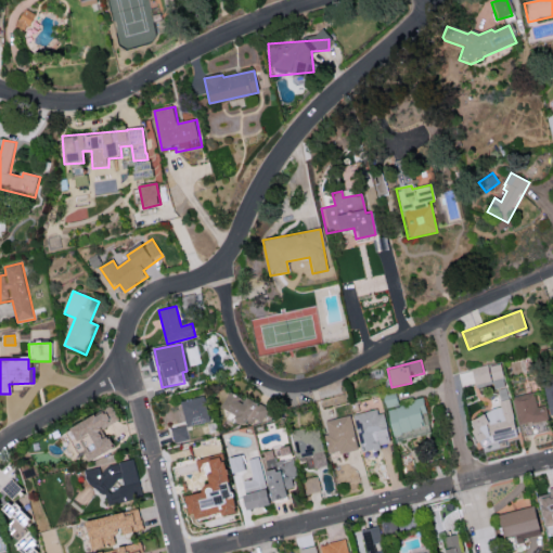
[(477,389),(496,385),(497,390),(508,388),(502,363),(473,370),(477,389)]
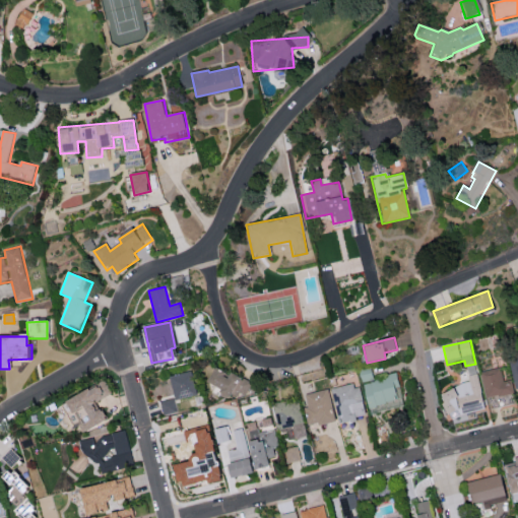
[(517,359),(509,361),(517,390),(517,359)]
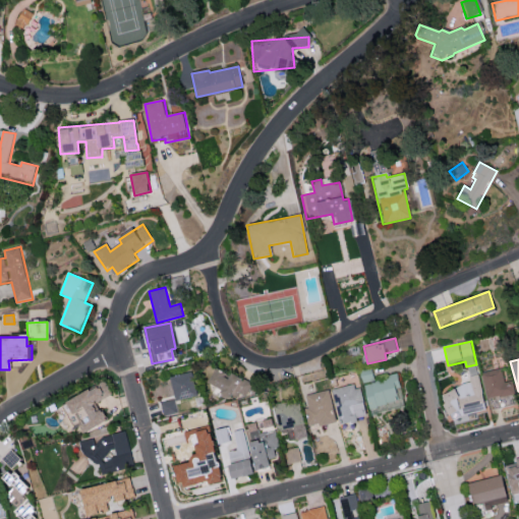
[(245,398),(252,385),(229,371),(227,375),(216,367),(207,384),(228,395),(231,391),(245,398)]
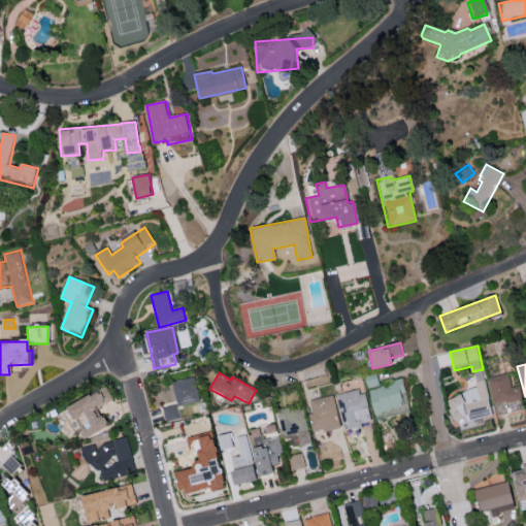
[(492,418),(485,372),(475,374),(479,391),(450,395),(454,424),(492,418)]
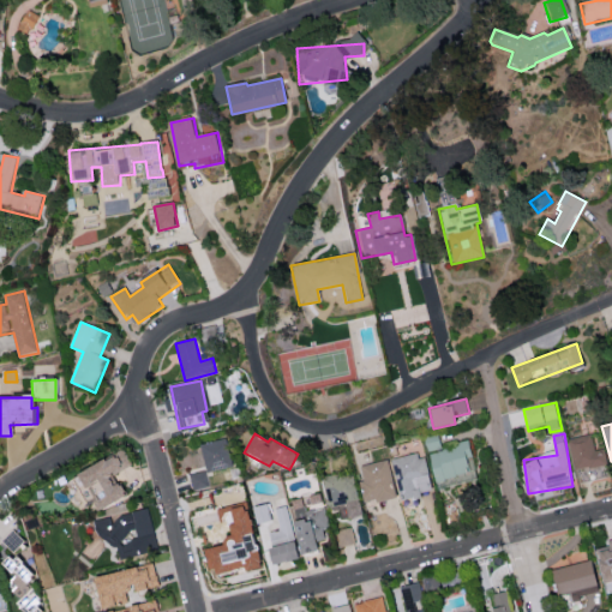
[(595,451),(594,436),(570,439),(575,471),(609,466),(607,450),(595,451)]
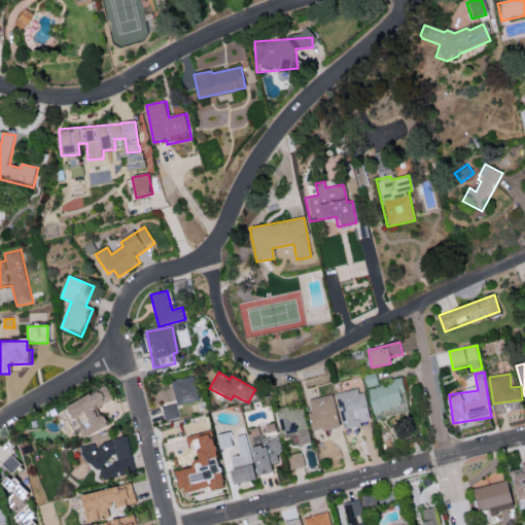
[(181,418),(179,406),(202,401),(198,378),(173,382),(177,405),(164,407),(166,421),(181,418)]
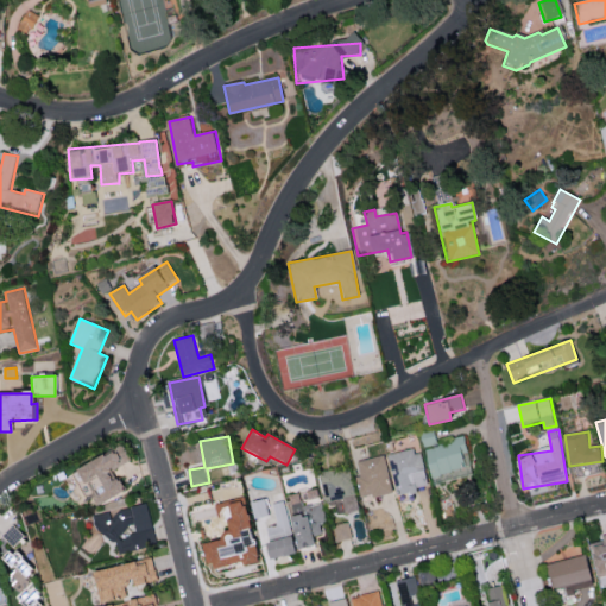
[(427,449),(434,478),(474,467),(467,439),(427,449)]
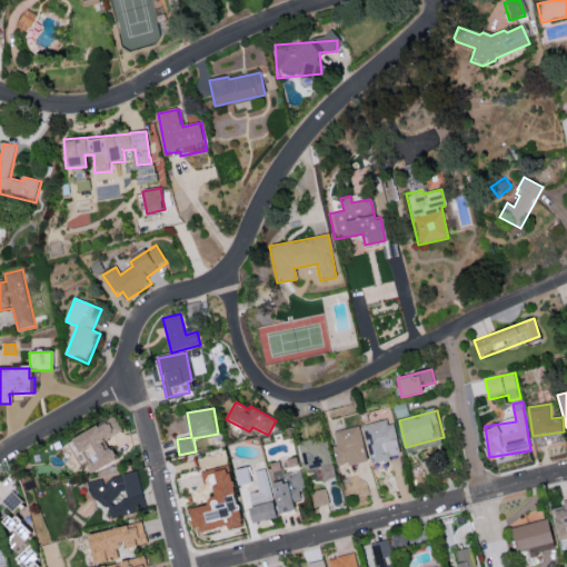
[(70,438),(87,474),(115,460),(105,440),(122,431),(115,417),(70,438)]
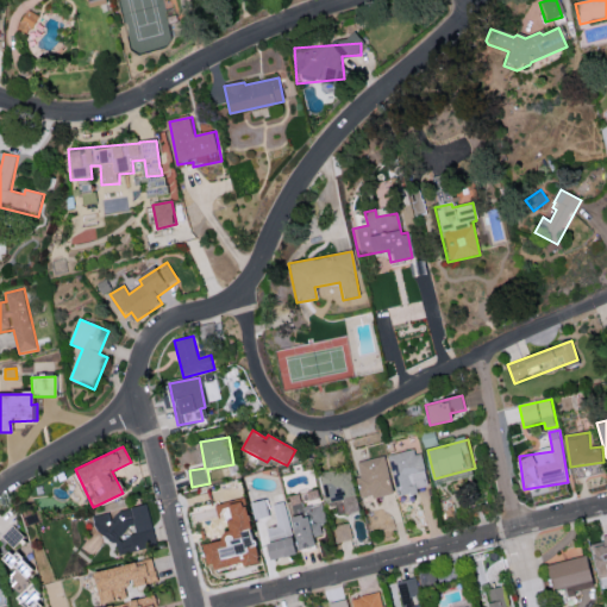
[(423,450),(393,457),(401,498),(423,493),(421,489),(431,487),(423,450)]
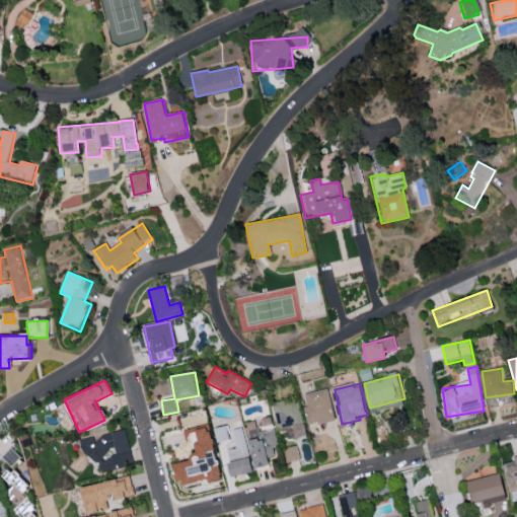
[(337,420),(328,388),(303,395),(311,426),(337,420)]
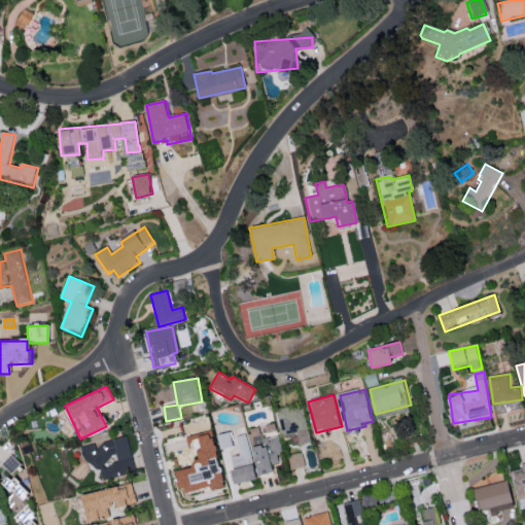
[(311,443),(303,405),(277,410),(282,436),(291,434),(294,447),(311,443)]
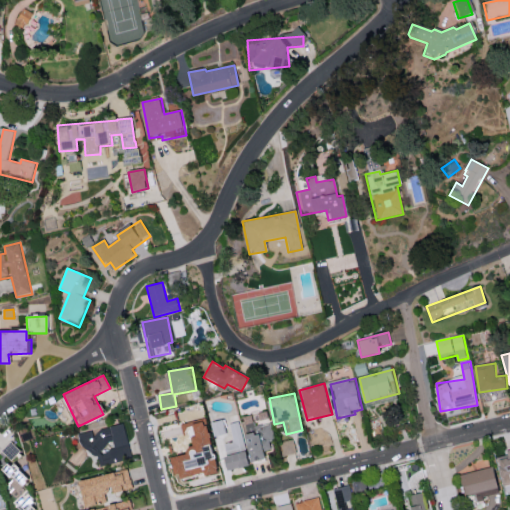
[(170,456),(175,480),(215,472),(205,420),(185,424),(191,452),(170,456)]
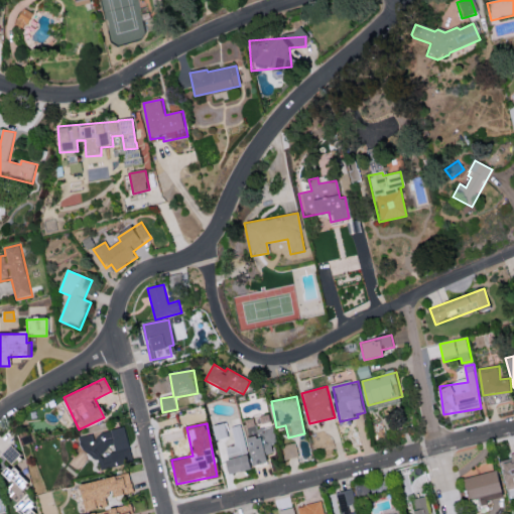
[(227,437),(224,423),(212,426),(215,440),(227,437)]
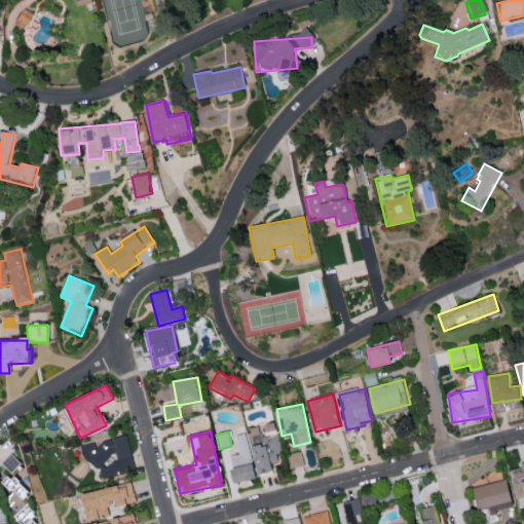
[(231,483),(272,474),(270,464),(284,461),(276,434),(254,439),(255,445),(249,447),(247,434),(236,437),(240,456),(231,458),(233,469),(228,470),(231,483)]
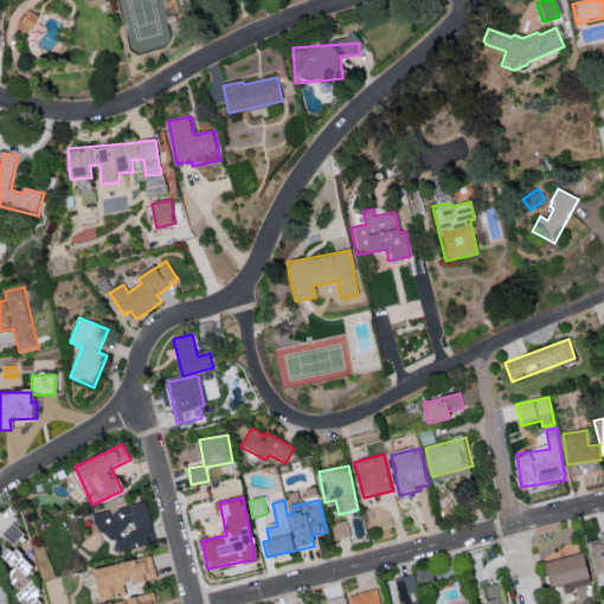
[(152,524),(147,502),(132,505),(135,527),(152,524)]
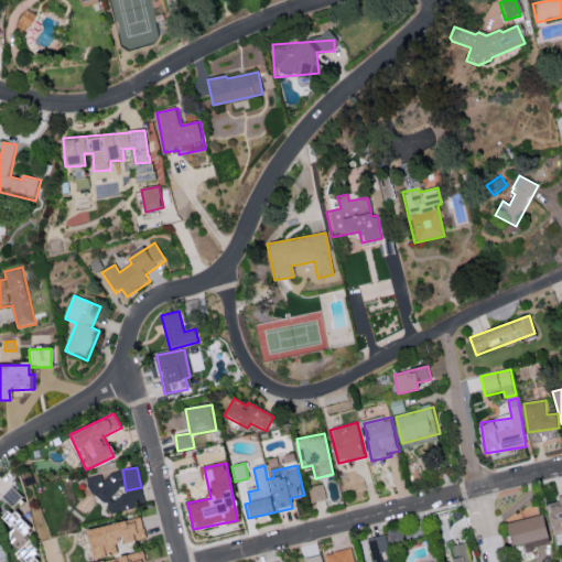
[(314,503),(327,500),(325,486),(312,488),(314,503)]
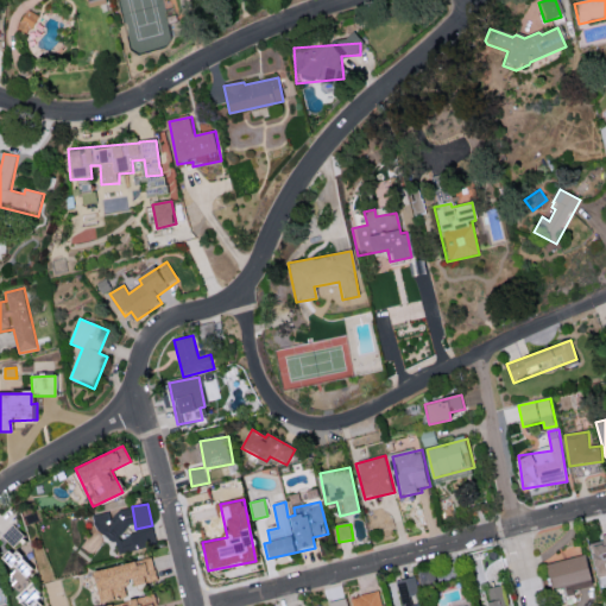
[(599,586),(605,585),(605,535),(604,535),(605,542),(592,544),(599,586)]
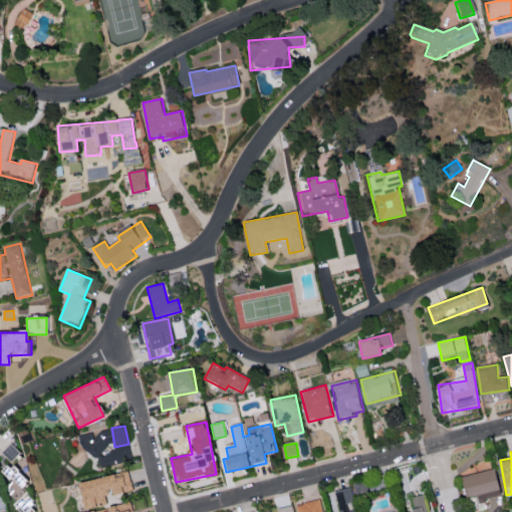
[(478,495),(480,501),(501,497),(495,470),(462,477),(467,498),(478,495)]
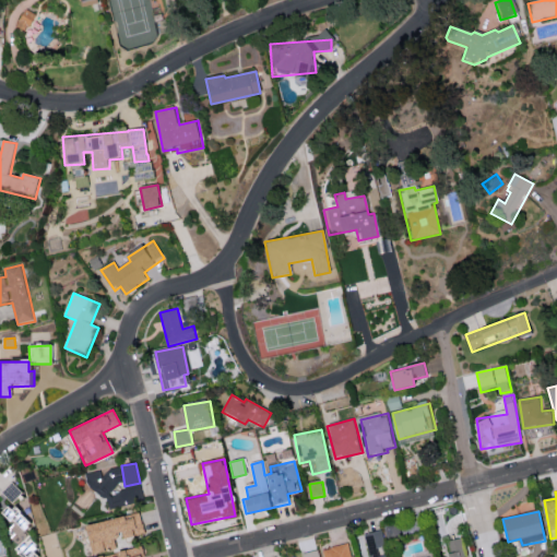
[(84,524),(91,554),(116,548),(114,541),(144,534),(140,513),(84,524)]
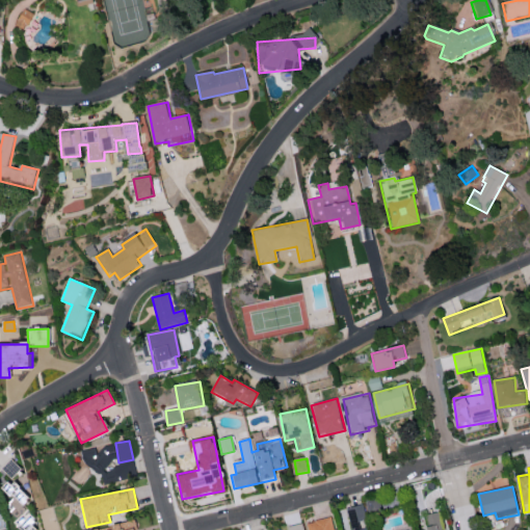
[(371,529),(362,529),(361,523),(368,521),(365,505),(345,509),(349,529),(371,529)]
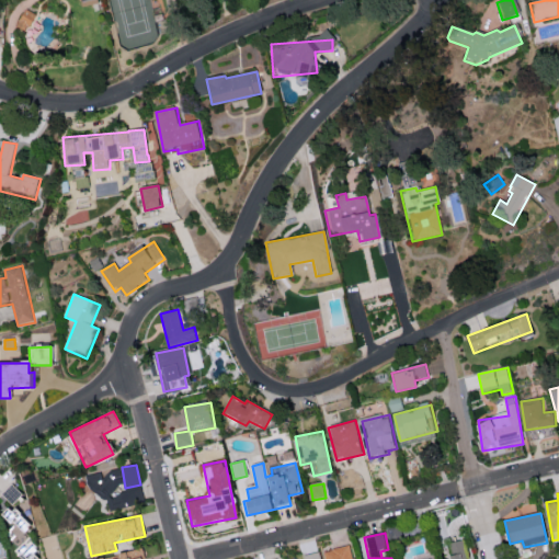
[(447,545),(451,558),(470,558),(466,540),(447,545)]
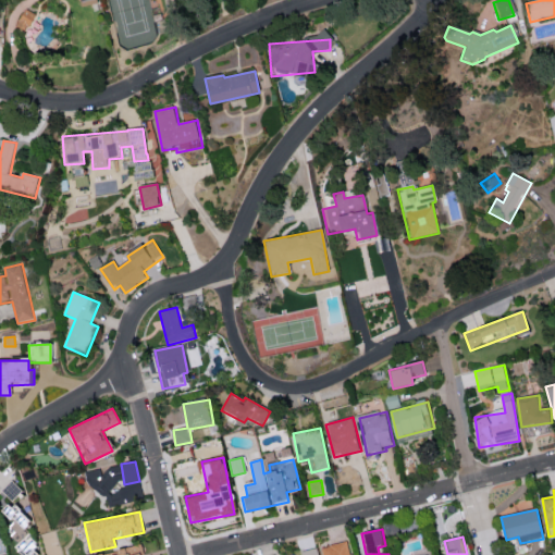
[(33,544),(31,545),(28,541),(19,545),(23,554),(31,554),(37,552),(33,544)]
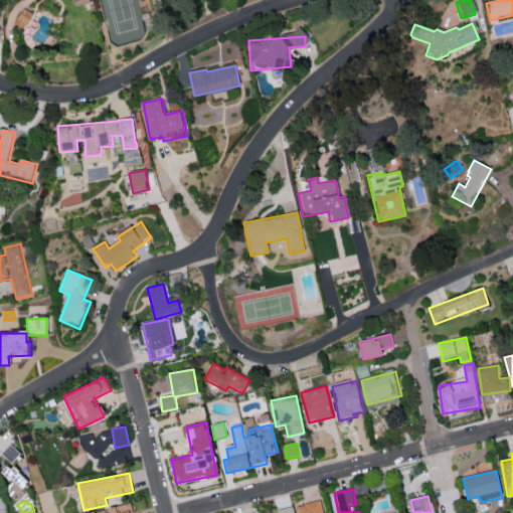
[(298,506),(300,512),(325,512),(323,501),(298,506)]
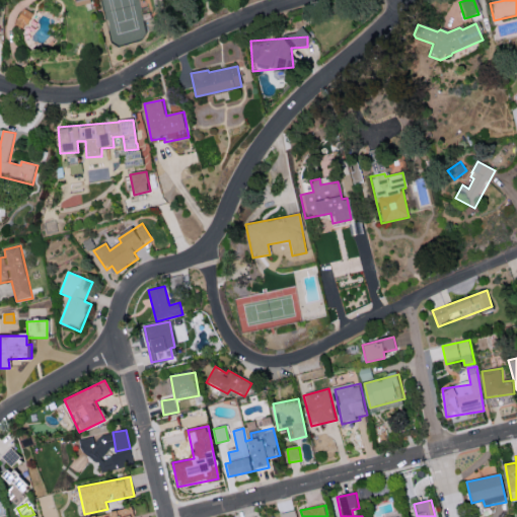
[(134,516),(132,508),(101,515),(101,516),(134,516)]
